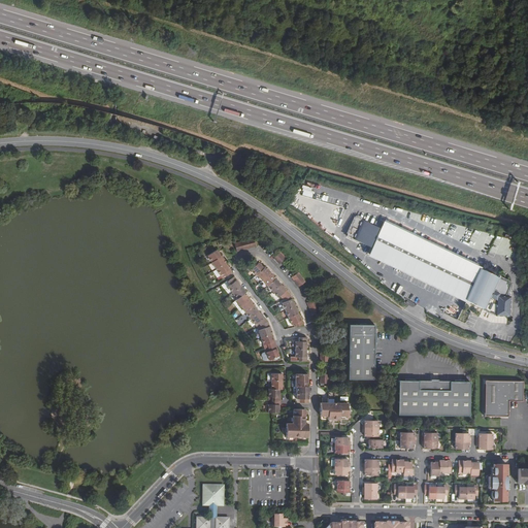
[(312,198),(314,191),(304,189),(302,195),(312,198)]
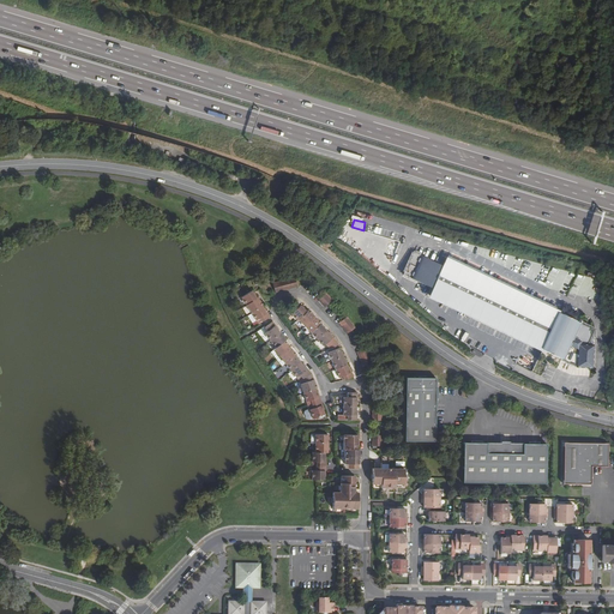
[(411,252),(401,272),(415,280),(434,289),(431,295),(563,357),(567,362),(572,365),(576,366),(582,367),(582,377),(600,375),(599,351),(594,353),(594,343),(595,343),(596,342),(596,341),(597,339),(597,338),(597,337),(597,336),(596,335),(596,333),(595,333),(595,332),(594,332),(593,332),(593,331),(591,331),(590,331),(590,332),(589,332),(588,332),(577,327),(579,323),(447,260),(445,266),(426,258),(411,252)]
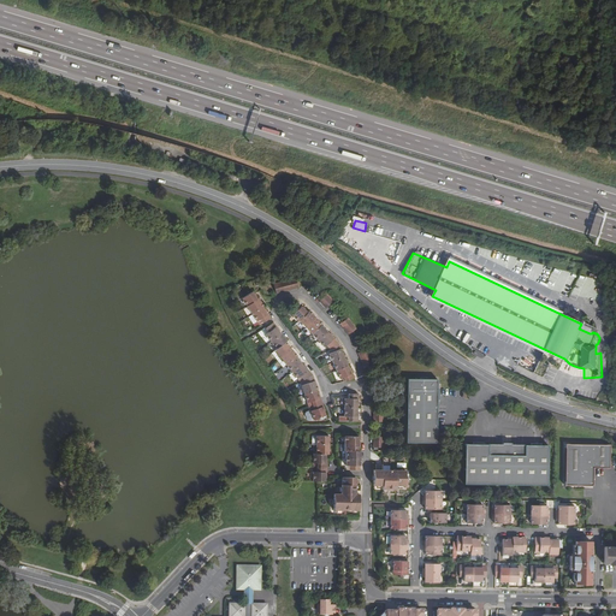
[(243,298),(248,306),(259,298),(255,294),(254,291),(243,298)]
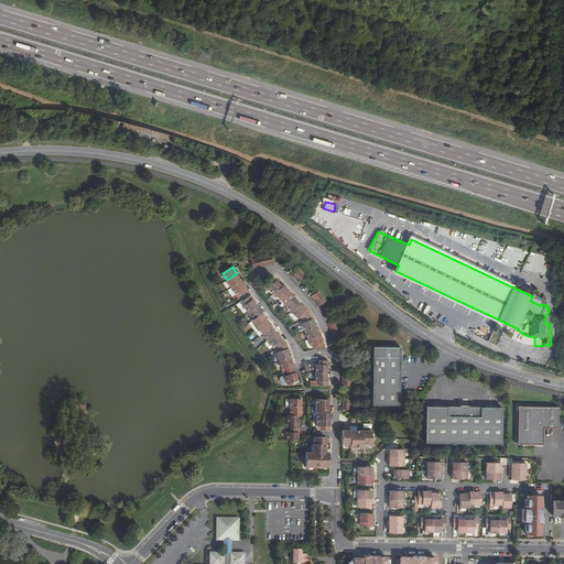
[(293,277),(296,280),(303,273),(300,271),(293,277)]
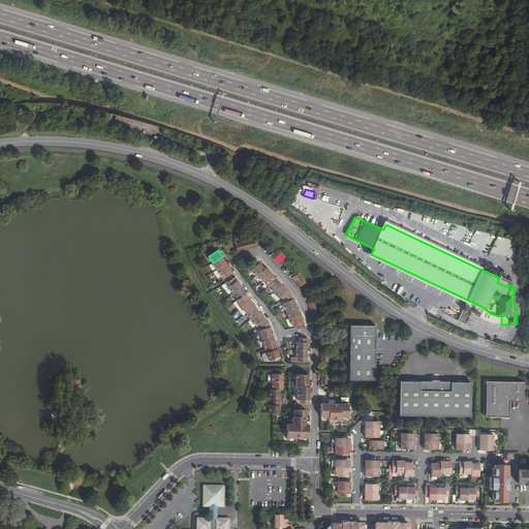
[(222,256),(213,262),(217,269),(226,263),(227,262),(223,256),(222,256)]
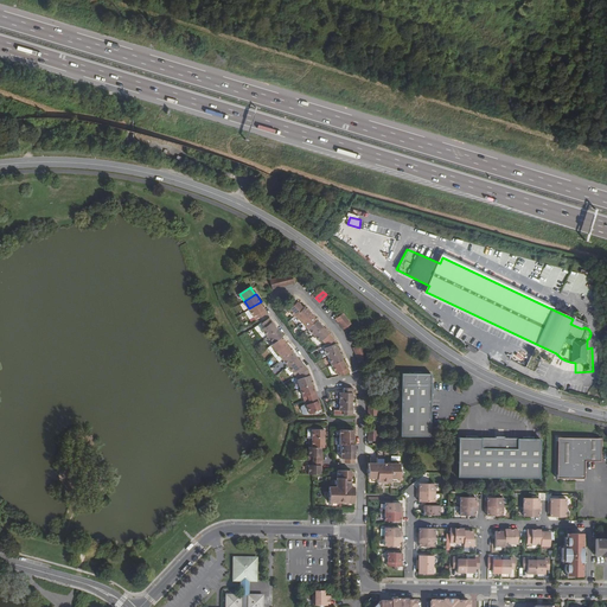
[(321,305),(330,298),(326,294),(319,301),(321,305)]
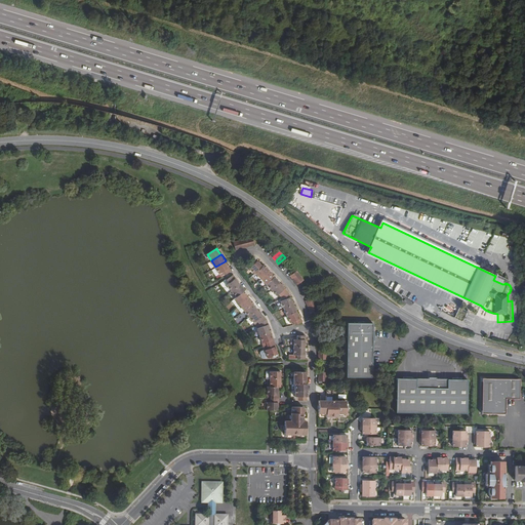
[(255,274),(263,267),(254,258),(249,264),(251,267),(250,269),(255,274)]
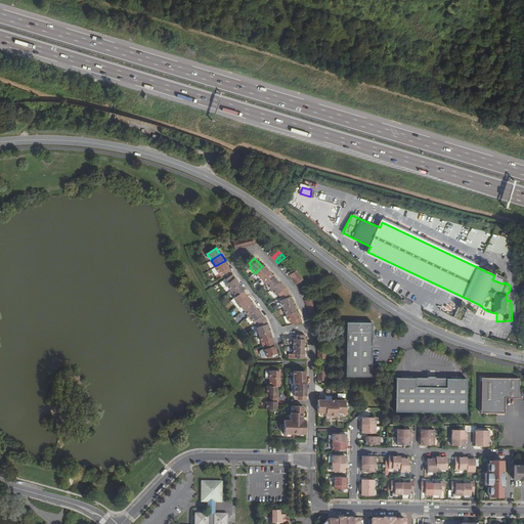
[(224,261),(215,266),(219,273),(221,271),(223,274),(224,274),(231,270),(229,267),(228,267),(224,261)]
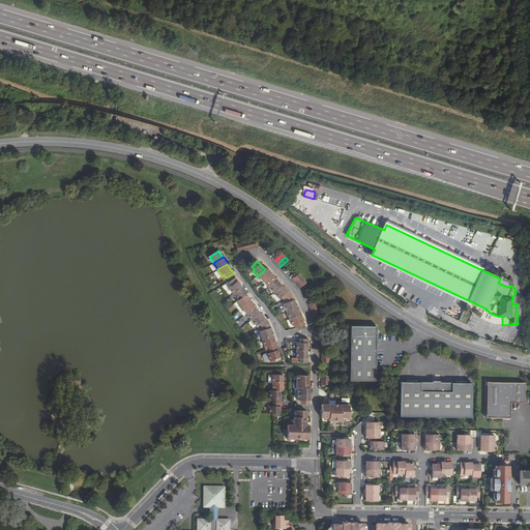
[(264,282),(272,273),(267,267),(265,269),(258,276),(264,282)]
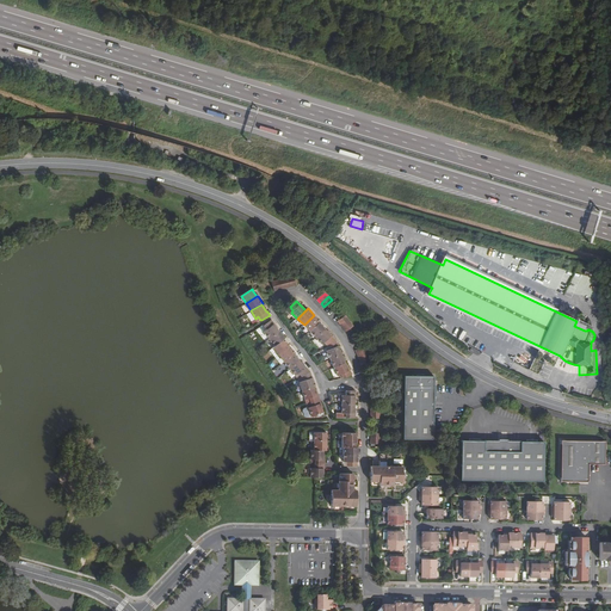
[(310,332),(320,323),(320,322),(314,315),(304,325),(310,332)]
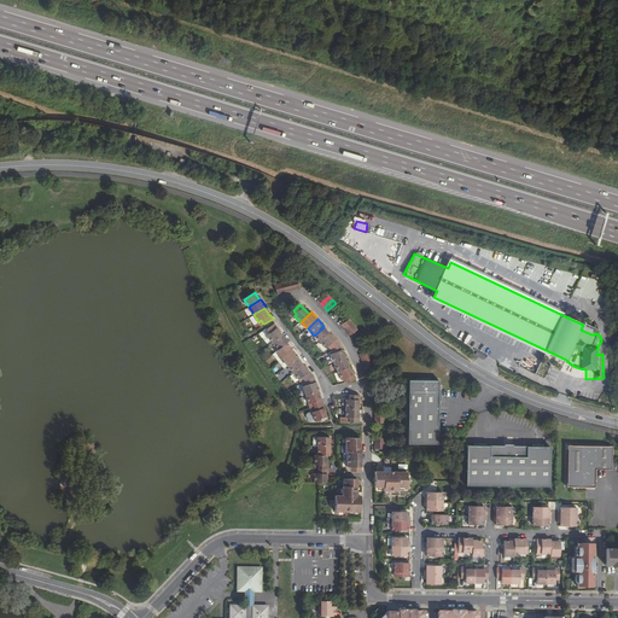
[(342,326),(345,330),(353,324),(350,320),(342,326)]
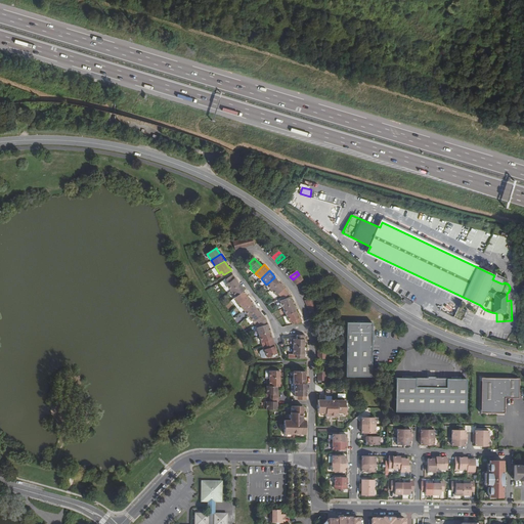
[(233,274),(226,279),(229,282),(226,285),(229,289),(231,291),(239,285),(234,278),(235,277),(233,274)]
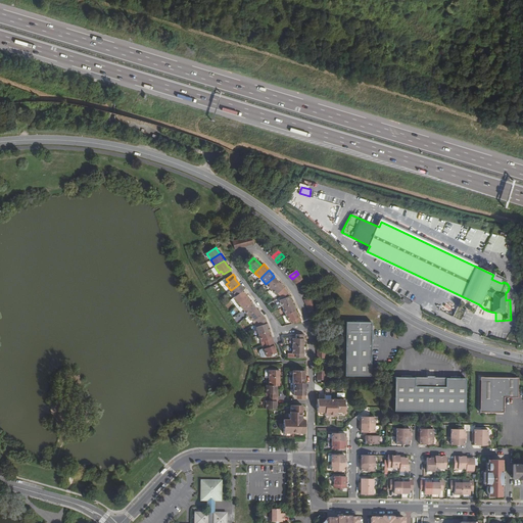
[(271,290),(279,283),(274,277),(266,284),(271,290)]
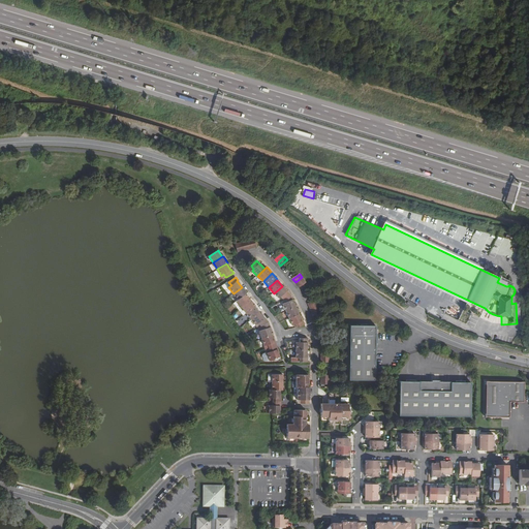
[(284,300),(291,296),(290,294),(282,286),(274,293),(279,299),(281,297),(284,300)]
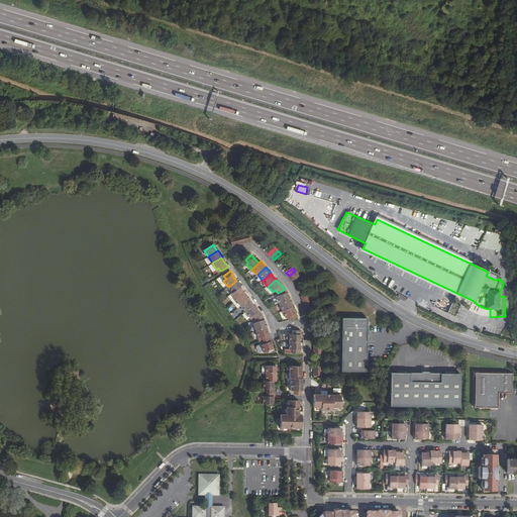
[(241,286),(236,281),(228,287),(232,293),(240,287),(241,286)]
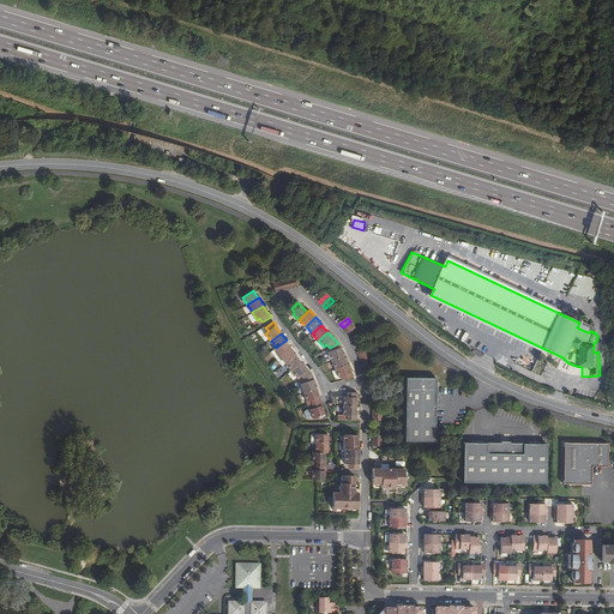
[(276,348),(275,349),(281,356),(292,348),(286,341),(276,348)]
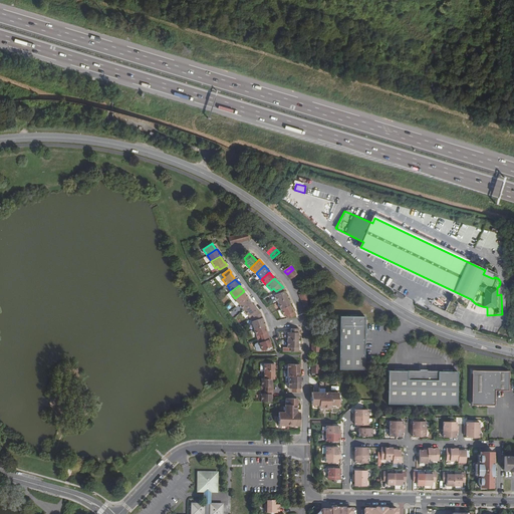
[(278,303),(288,299),(283,287),(276,291),(277,295),(275,296),(278,303)]
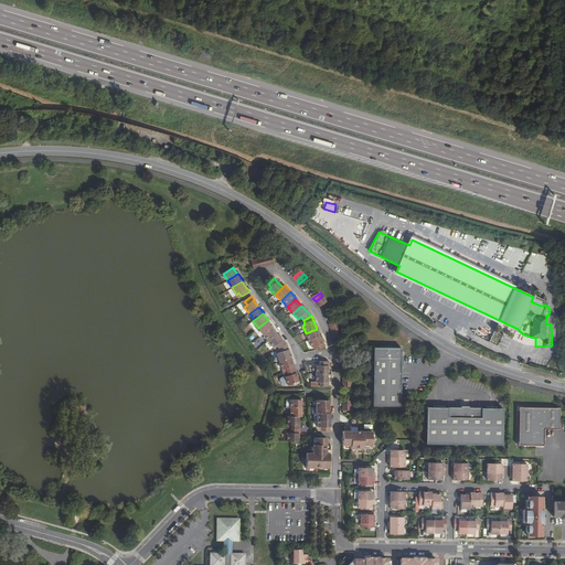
[(268,320),(258,328),(263,334),(272,328),(273,327),(268,320)]
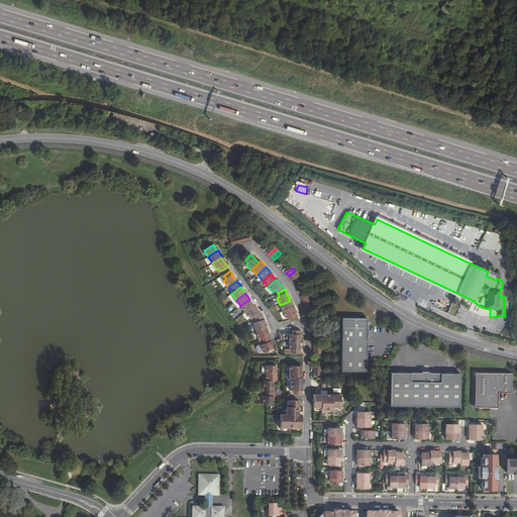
[(446,308),(448,301),(444,299),(443,301),(438,299),(436,304),(446,308)]
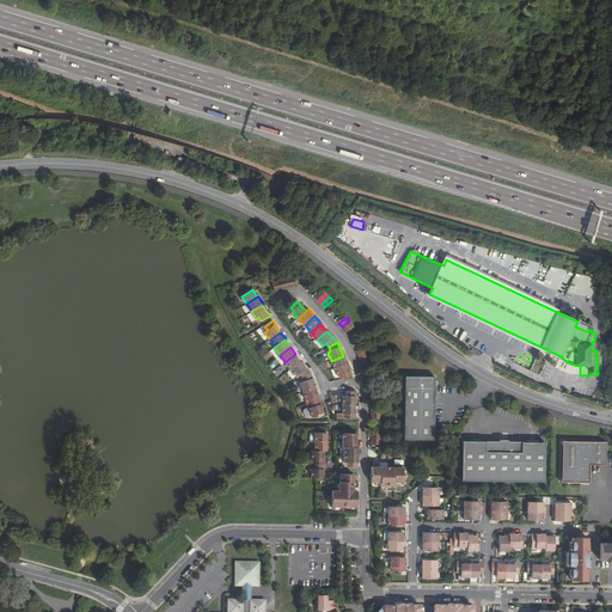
[(291,369),(300,362),(294,355),(285,362),(291,369)]
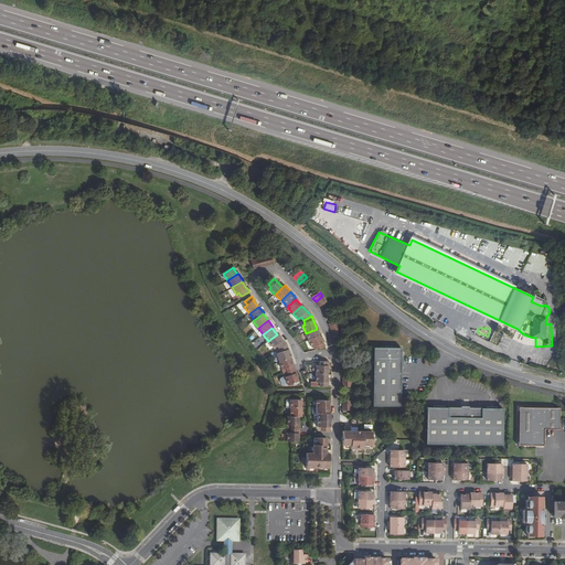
[(313,338),(320,337),(317,329),(306,333),(308,339),(313,338)]
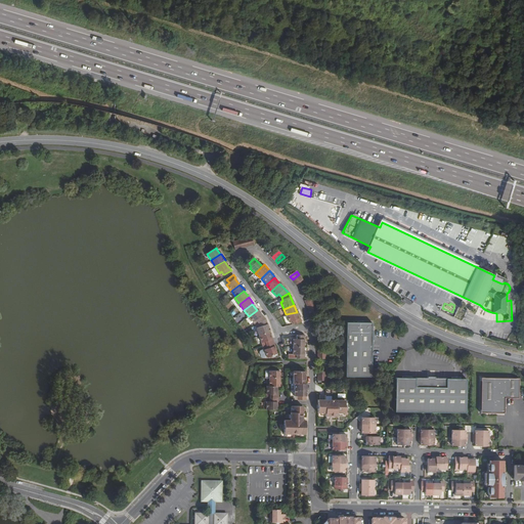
[(258,323),(266,319),(262,315),(257,310),(249,316),(249,317),(253,321),(253,322),(256,320),(258,323)]
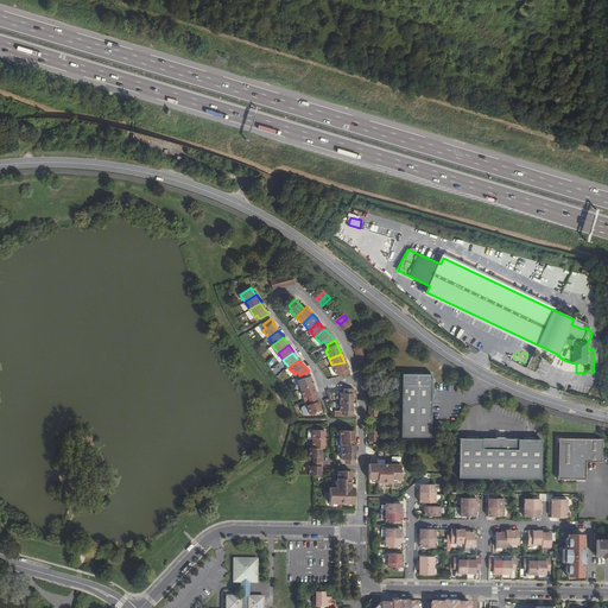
[(344,362),(337,363),(333,366),(336,374),(340,372),(341,377),(349,373),(348,368),(347,369),(344,362)]
